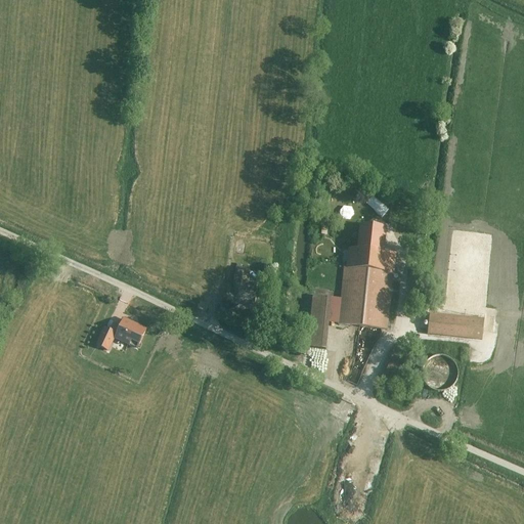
[(344,266),(339,324),(388,330),(395,254),(385,253),(387,229),(361,227),(359,251),(350,250),(348,267),(344,266)]
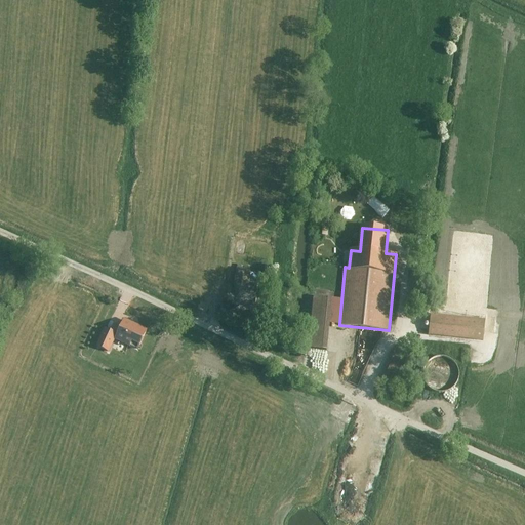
[(332,298),(313,297),(310,350),(329,351),(332,298)]
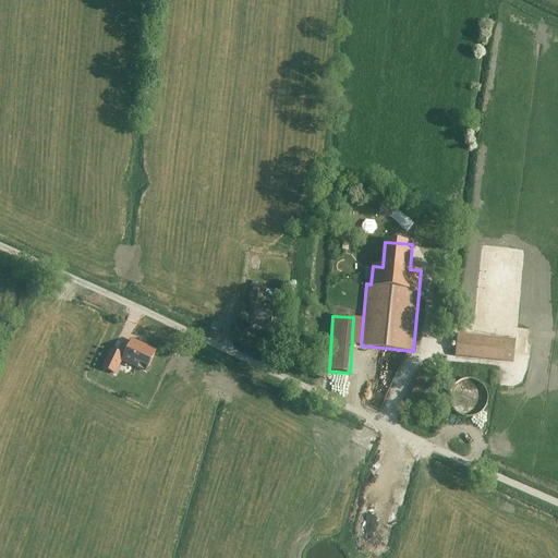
[(516,339),(458,335),(457,356),(514,362),(516,339)]
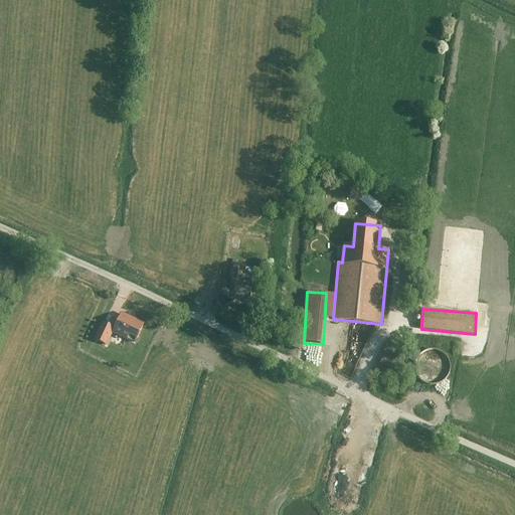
[(146,322),(122,313),(114,333),(138,343),(146,322)]
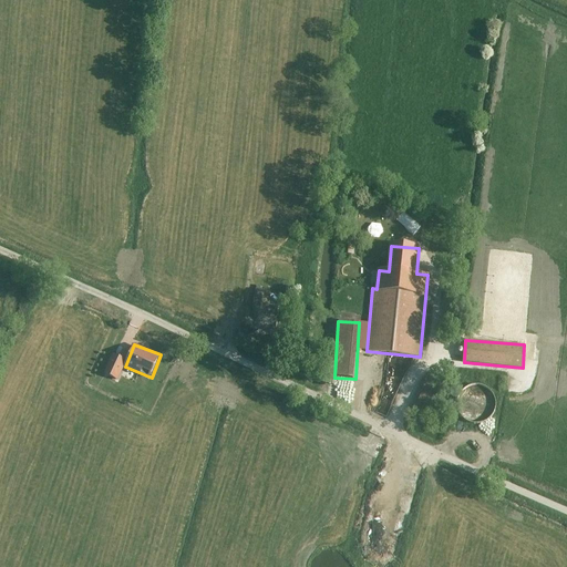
[(117,379),(125,359),(112,354),(105,374),(117,379)]
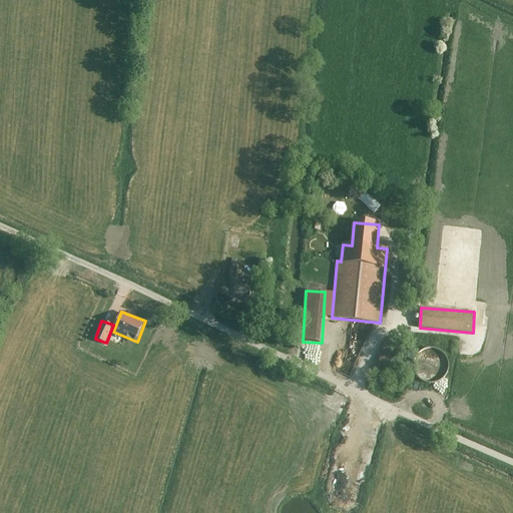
[(396,371),(399,343),(385,341),(383,370),(396,371)]
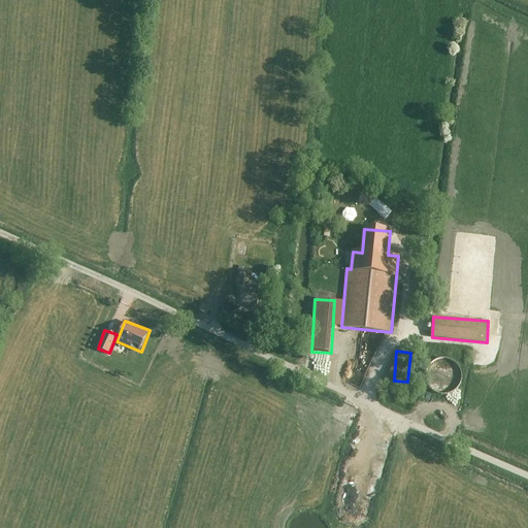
[(449,394),(454,392),(458,389),(462,384),(463,378),(463,372),(460,367),(457,362),(452,360),(446,358),(439,359),(434,362),(430,366),(428,372),(427,377),(429,384),(432,389),(436,392),(442,394),(449,394)]
